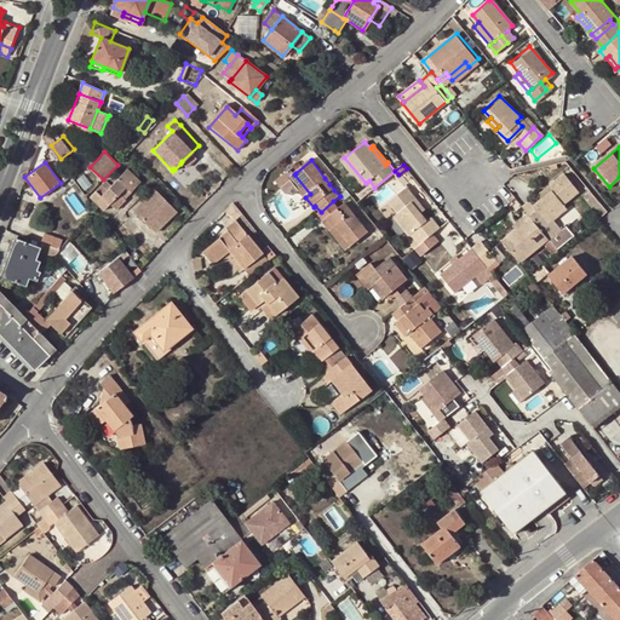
[(101,195),(96,191),(90,197),(103,211),(110,204),(120,194),(125,188),(130,191),(139,182),(126,168),(110,185),(101,195)]
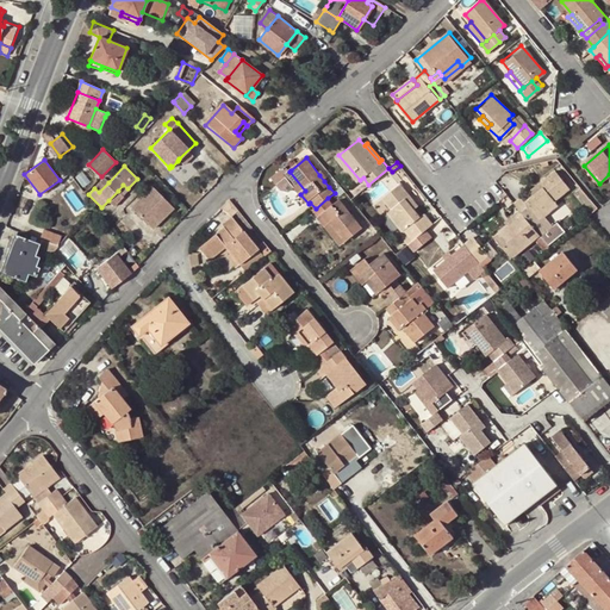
[(290,172),(291,170),(290,168),(275,180),(280,187),(290,180),(285,175),(290,172)]
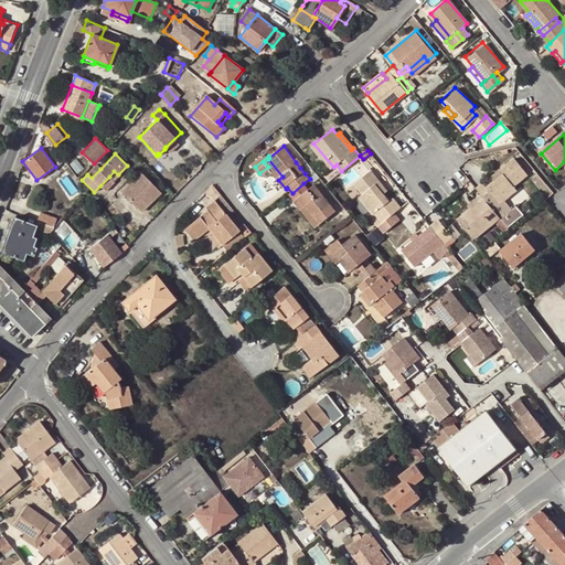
[(483,181),(477,187),(481,192),(483,195),(500,215),(507,210),(500,202),(518,188),(513,183),(528,172),(514,157),(494,172),(497,177),(493,180),(486,185),(483,181)]
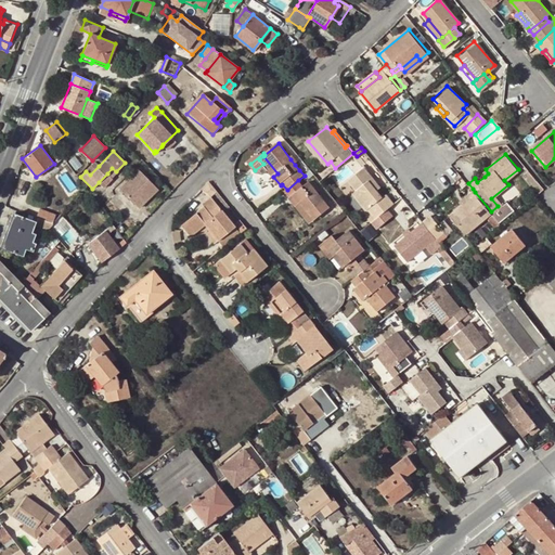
[(278,173),(263,156),(259,159),(263,164),(273,177),(278,173)]
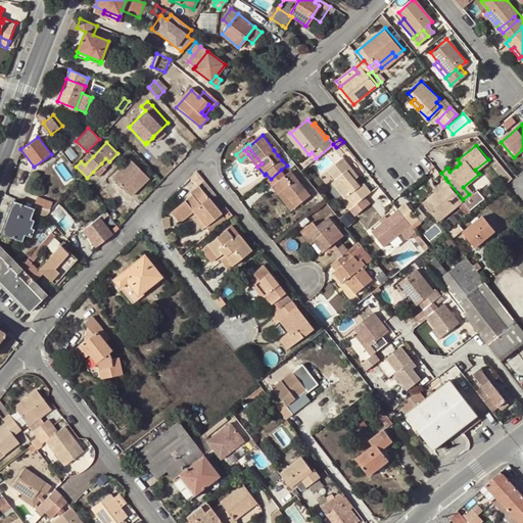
[(89,152),(81,161),(85,164),(93,156),(89,152)]
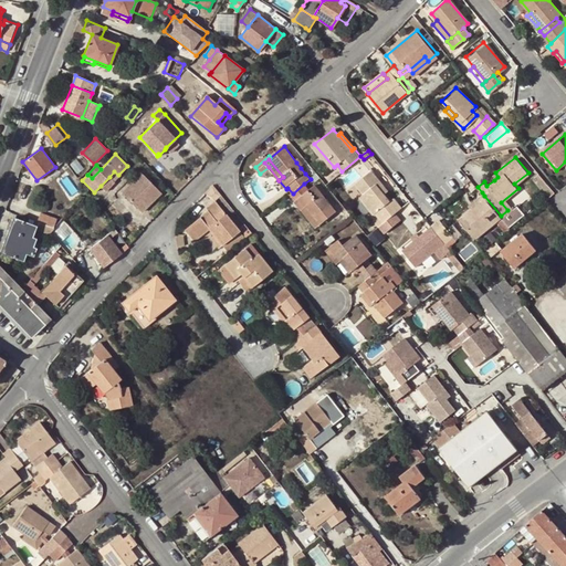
[(396,212),(404,206),(395,197),(390,200),(385,194),(383,189),(386,186),(373,169),(355,184),(364,194),(359,197),(374,215),(375,213),(383,222),(396,212)]
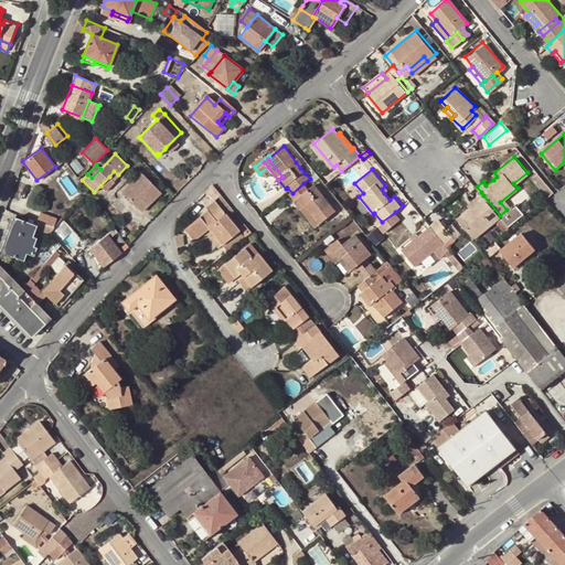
[(140,173),(121,192),(140,211),(159,192),(140,173)]
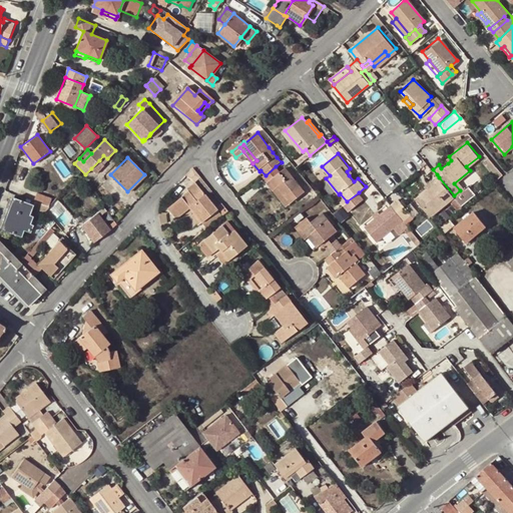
[(99,160),(91,168),(96,172),(103,164),(99,160)]
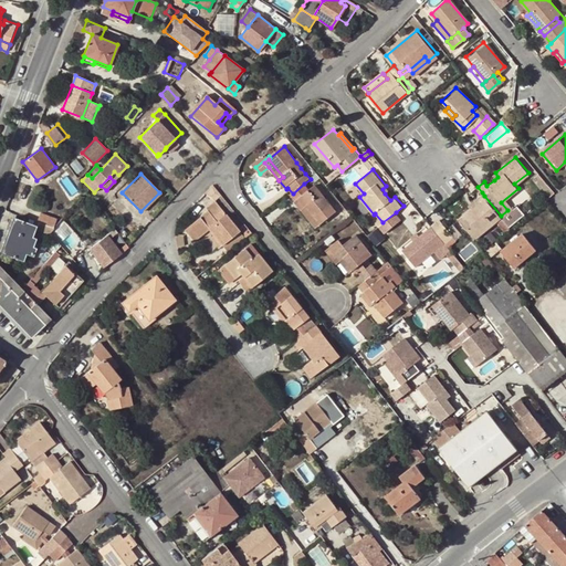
[(293,194),(291,196),(296,201),(297,201),(306,211),(308,210),(321,224),(336,212),(315,187),(310,190),(304,184),(293,194)]
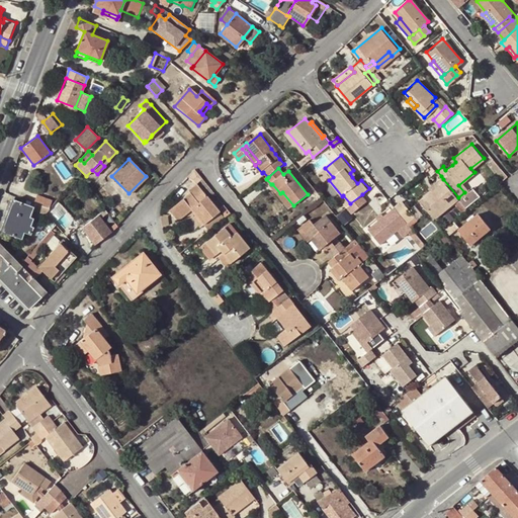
[(431,190),(443,179),(441,176),(428,186),(431,190)]
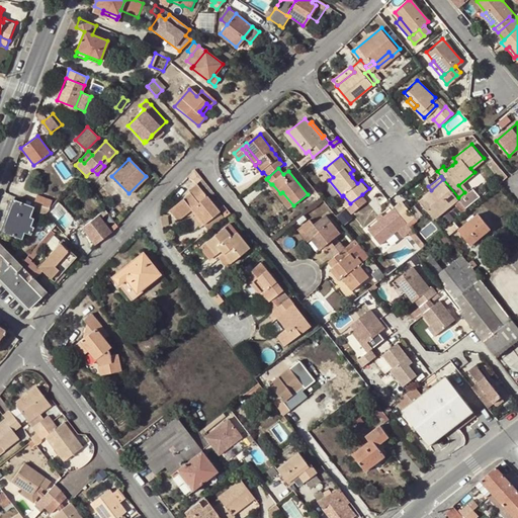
[(435,218),(458,197),(443,179),(431,190),(419,199),(435,218)]
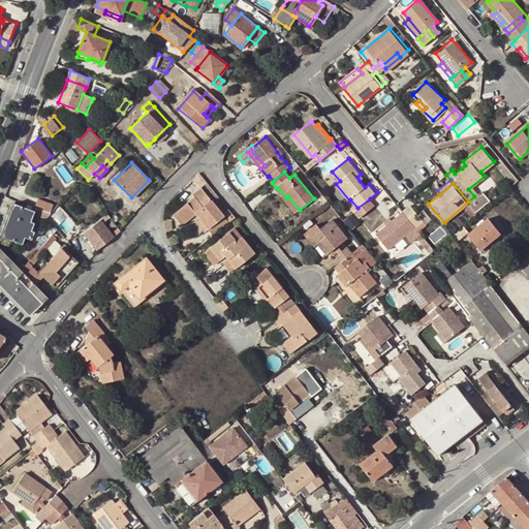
[(278,188),(277,188),(276,189),(283,199),(286,197),(278,188)]
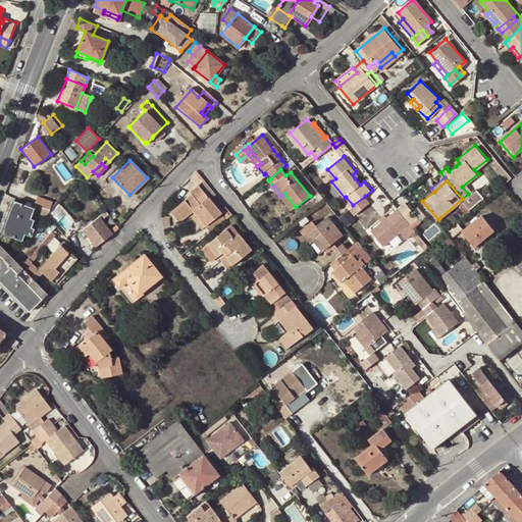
[(207,227),(223,214),(205,192),(201,187),(192,194),(193,196),(172,213),(180,222),(195,213),(199,218),(207,227)]
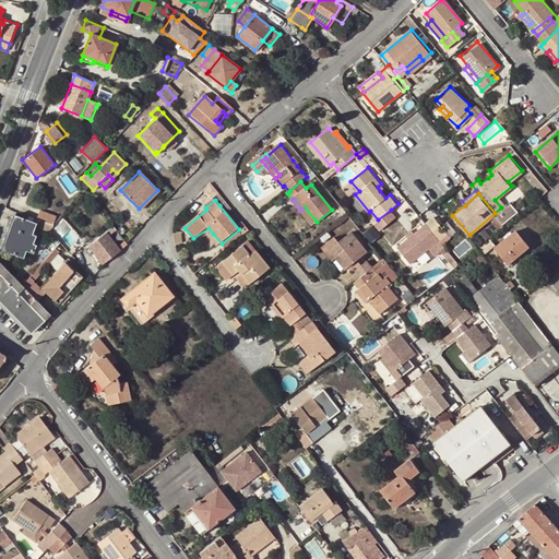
[(311,226),(317,222),(305,207),(302,209),(299,211),(311,226)]
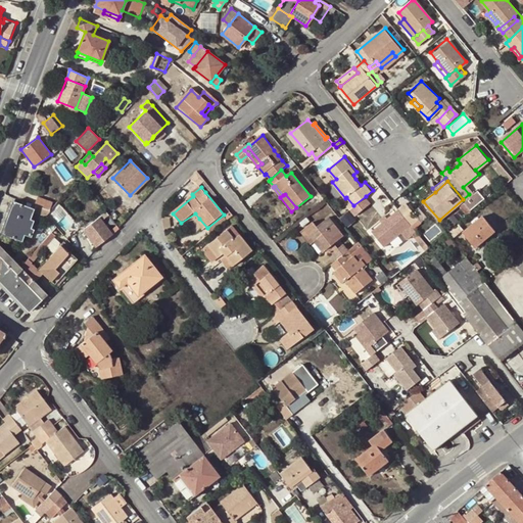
[(371,202),(366,196),(353,205),(350,208),(355,215),(371,202)]
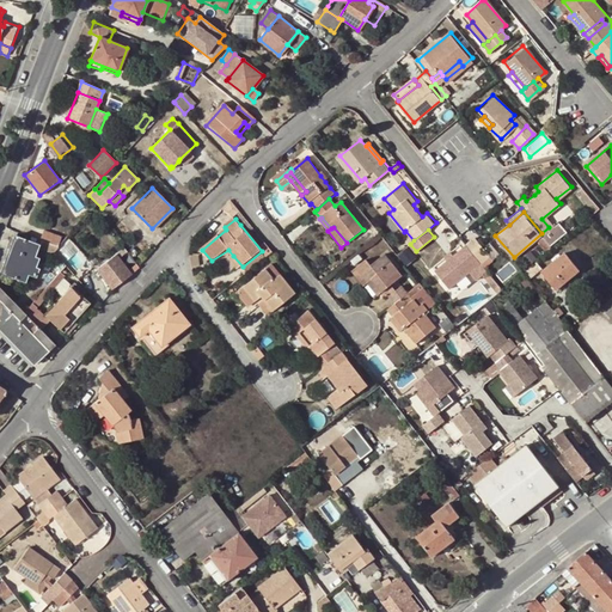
[(43,231),(40,242),(57,249),(61,238),(43,231)]
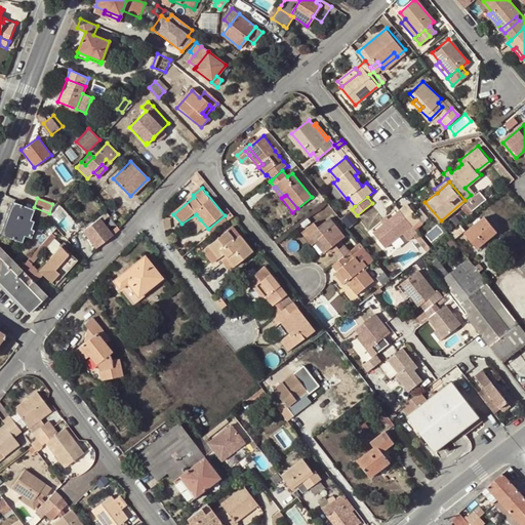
[(12,203),(1,235),(22,242),(24,236),(29,238),(35,223),(30,220),(33,211),(12,203)]
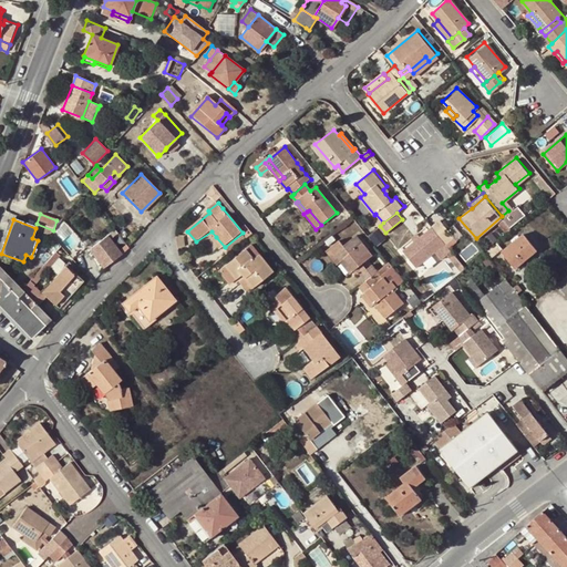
[(434,227),(446,243),(455,236),(441,219),(433,226),(434,227)]
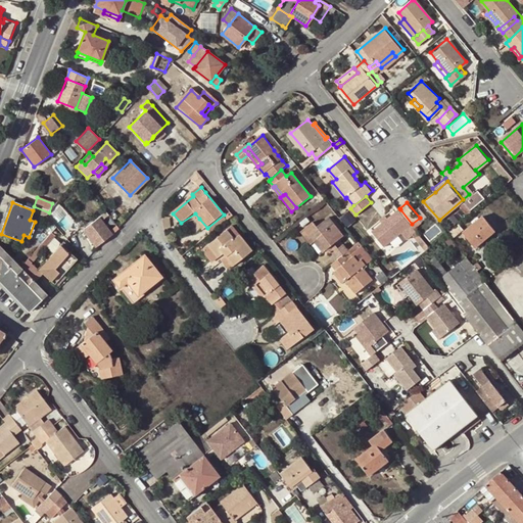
[(385,246),(412,224),(400,209),(399,208),(389,218),(383,222),(372,231),(385,246)]
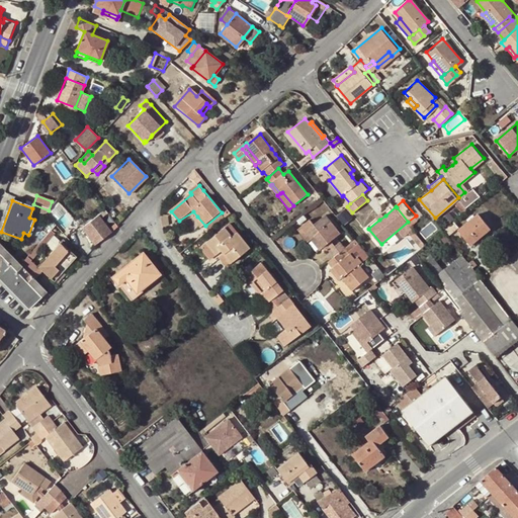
[(107,213),(104,209),(97,214),(100,219),(107,213)]
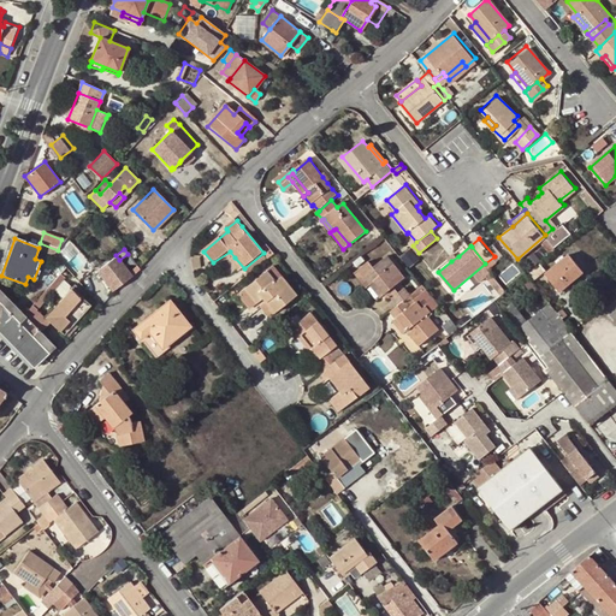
[(249,276),(270,261),(264,253),(244,268),(249,276)]
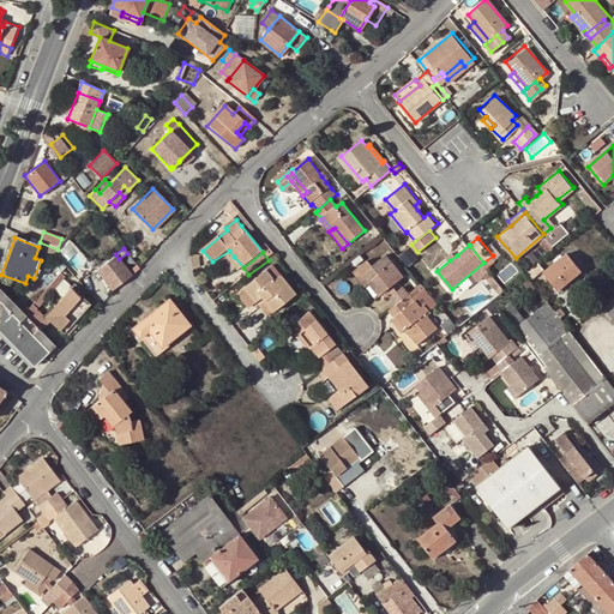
[(112,289),(131,276),(128,271),(119,259),(115,254),(96,270),(112,289)]
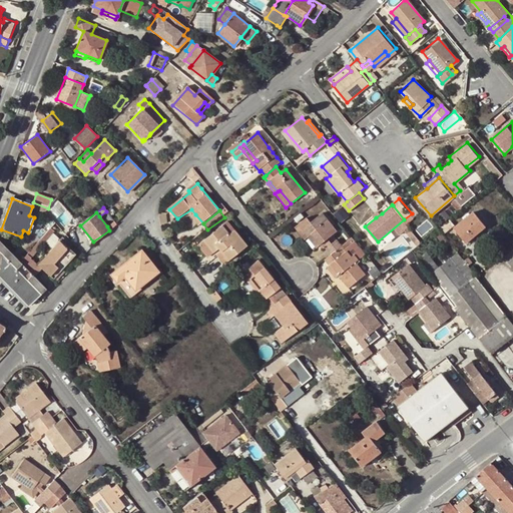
[(453,228),(463,240),(470,235),(472,237),(485,226),(473,212),(453,228)]
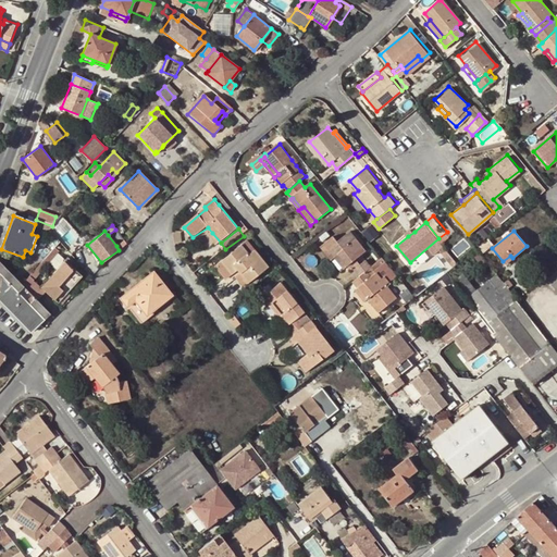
[(348,268),(349,267),(359,259),(368,251),(351,232),(339,242),(335,237),(325,245),(335,258),(338,256),(348,268)]
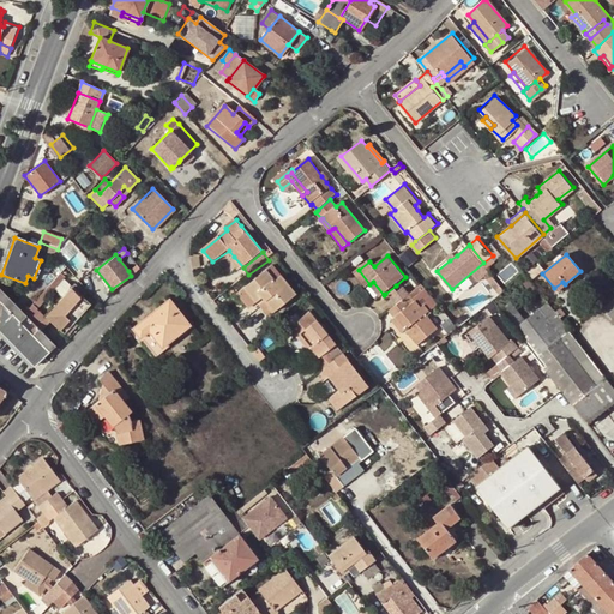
[(239,271),(244,268),(234,257),(230,259),(239,271)]
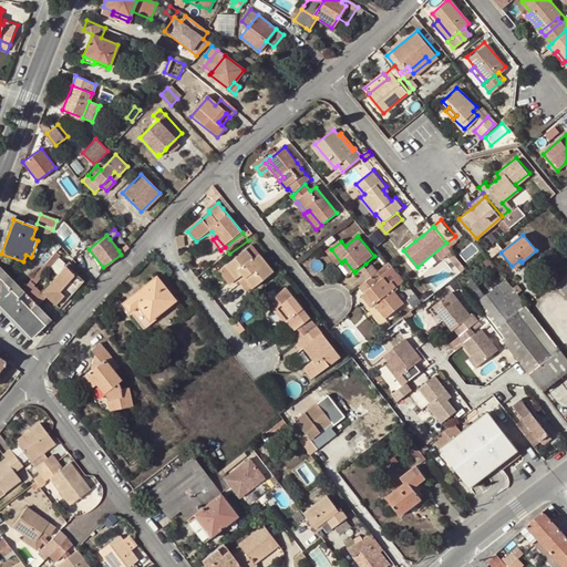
[(39,257),(45,263),(60,245),(55,238),(39,257)]
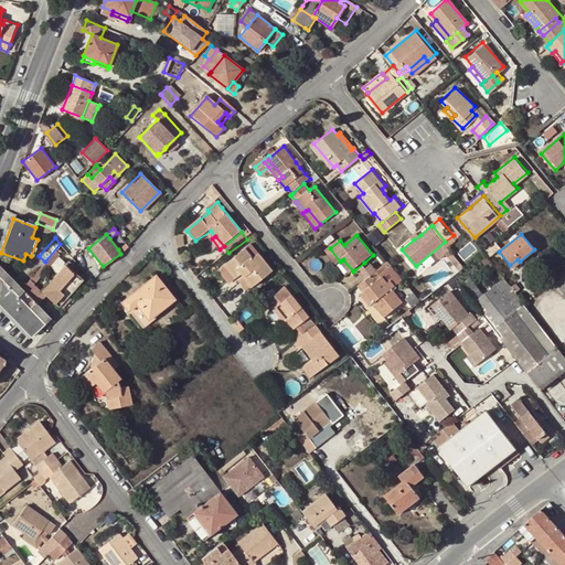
[(486,251),(490,256),(500,247),(496,242),(486,251)]
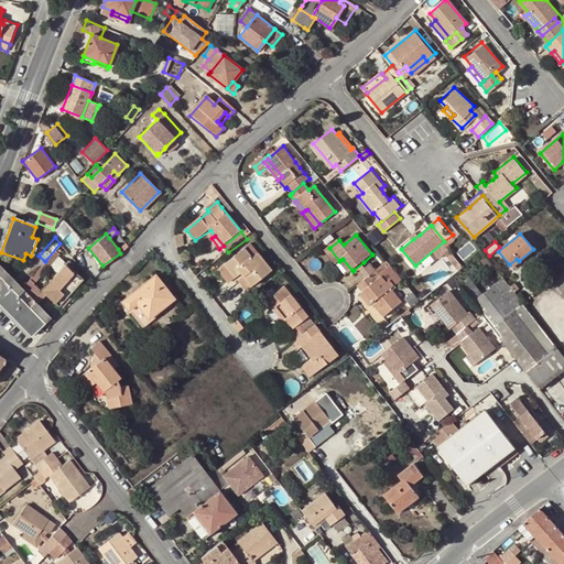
[(126,248),(128,246),(125,243),(118,249),(120,253),(121,252),(126,248)]
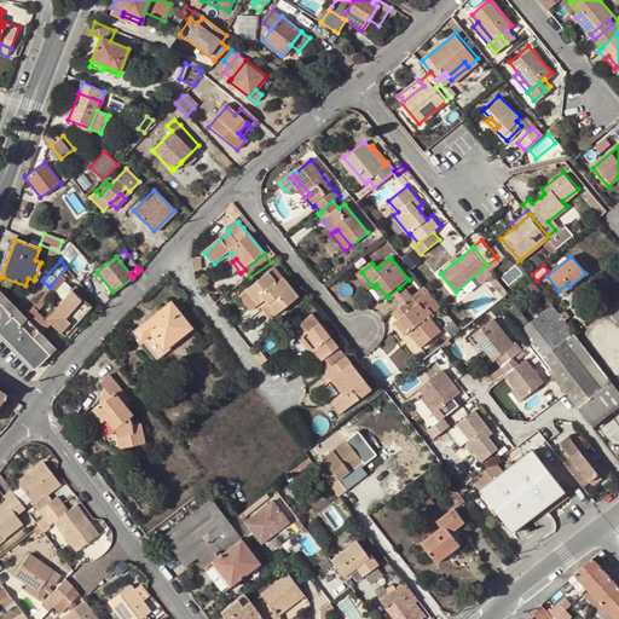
[(252,312),(260,306),(266,301),(277,316),(299,299),(277,270),(241,298),(252,312)]
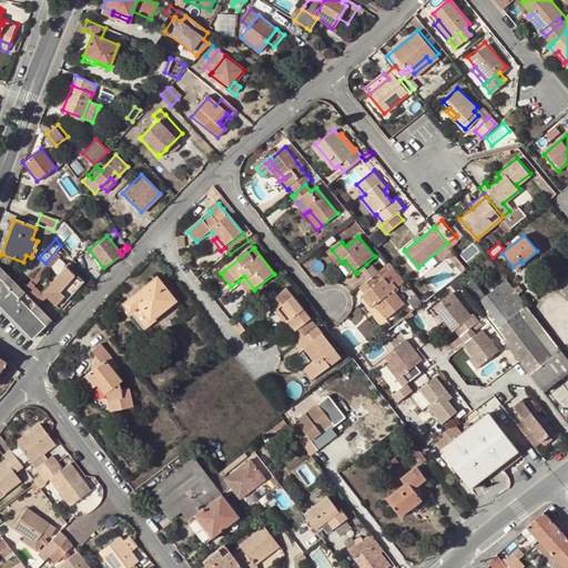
[(342,263),(332,250),(328,253),(338,265),(342,263)]
